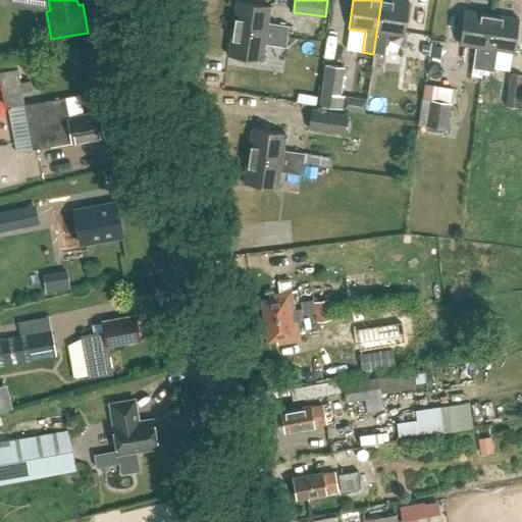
[(381,0),(373,54),(384,56),(387,35),(405,37),(410,2),(399,0),(381,0)]
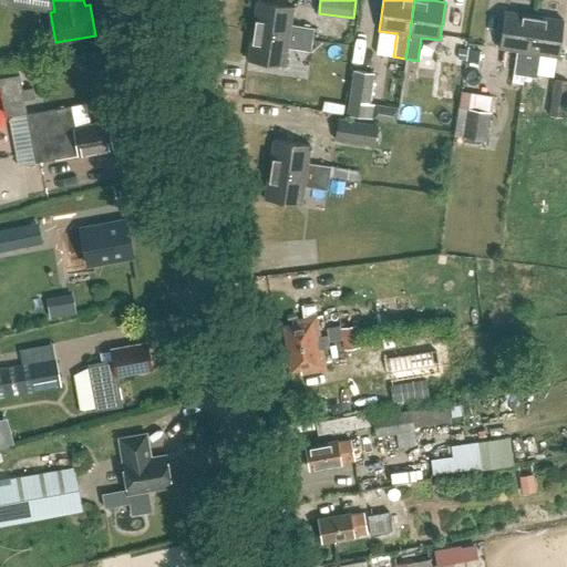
[(312,40),(313,29),(290,26),(294,7),(256,1),(251,31),(312,40)]
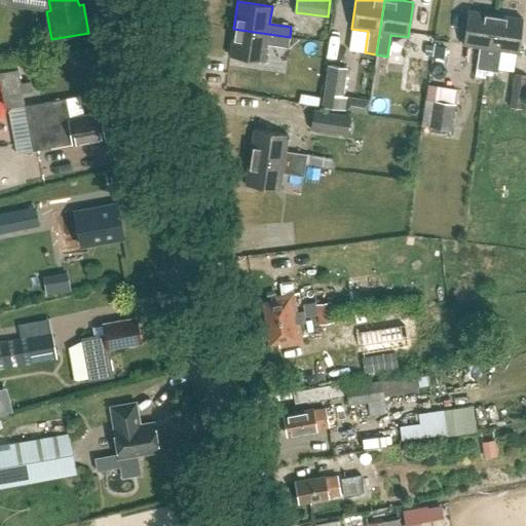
[(479,47),(476,70),(487,71),(495,14),(467,11),(462,45),(479,47)]
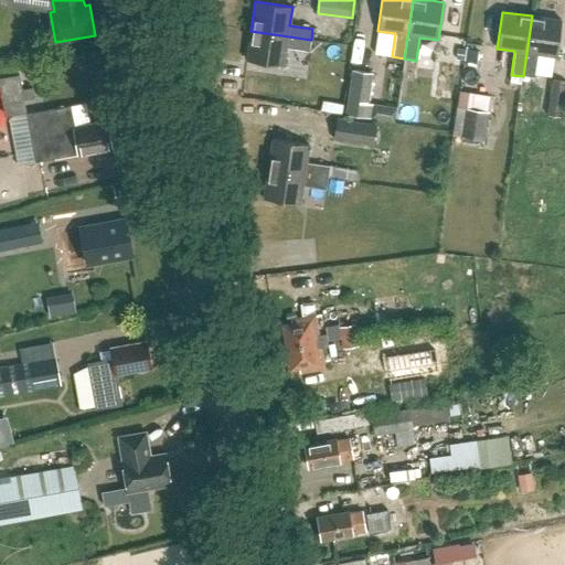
[(523,76),(535,78),(539,54),(557,57),(562,20),(532,16),(523,76)]
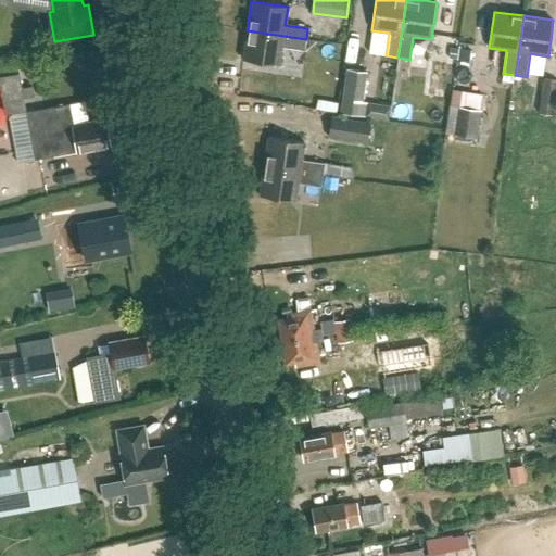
[(281,48),(304,51),(306,39),(247,30),(242,60),(279,65),(281,48)]
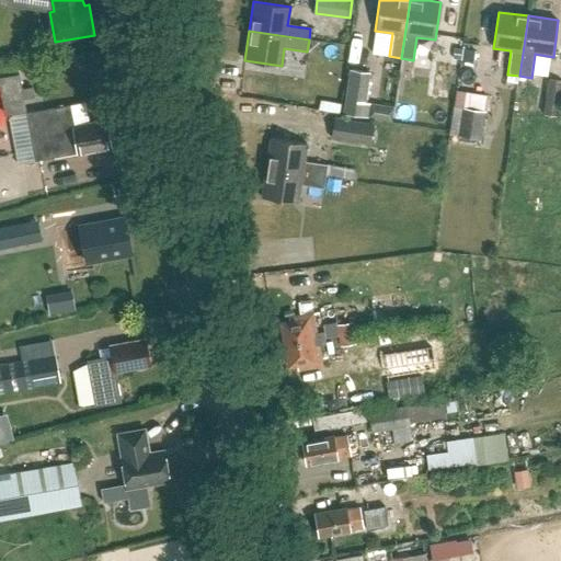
[(331,42),(332,53),(351,52),(351,41),(331,42)]
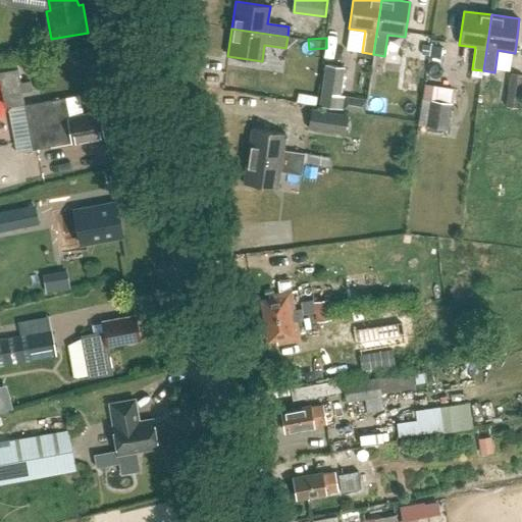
[(429,46),(428,60),(439,61),(440,47),(429,46)]
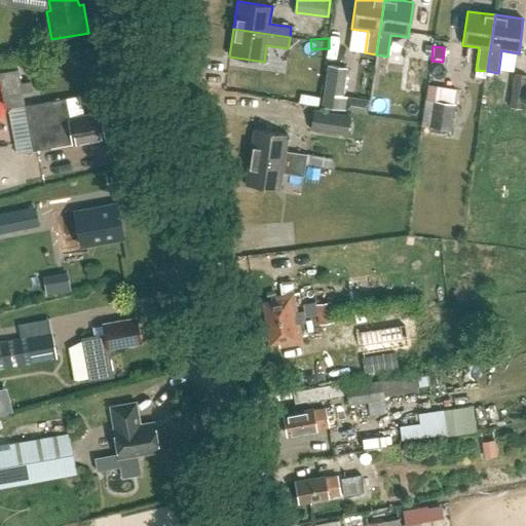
[(342,97),(346,69),(328,66),(322,108),(344,111),(346,98),(342,97)]
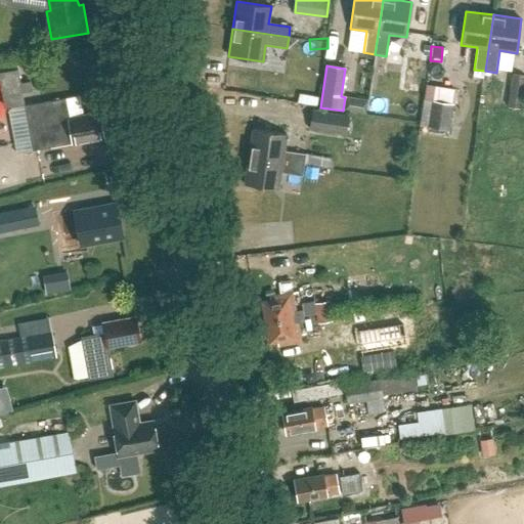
[(17,71),(0,73),(0,87),(4,111),(24,106),(25,106),(22,94),(32,92),(31,82),(20,84),(17,71)]
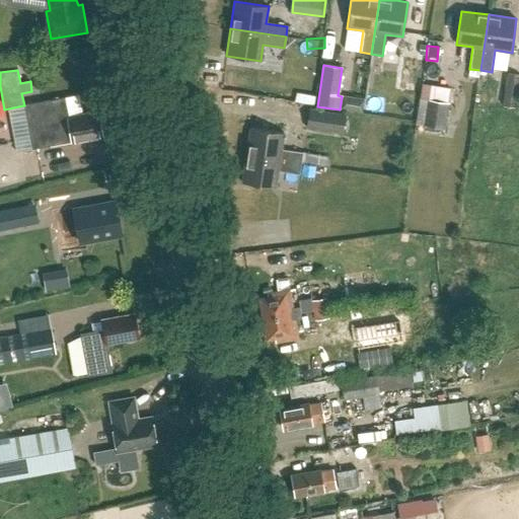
[(518,87),(518,75),(509,74),(504,106),(516,107),(518,87)]
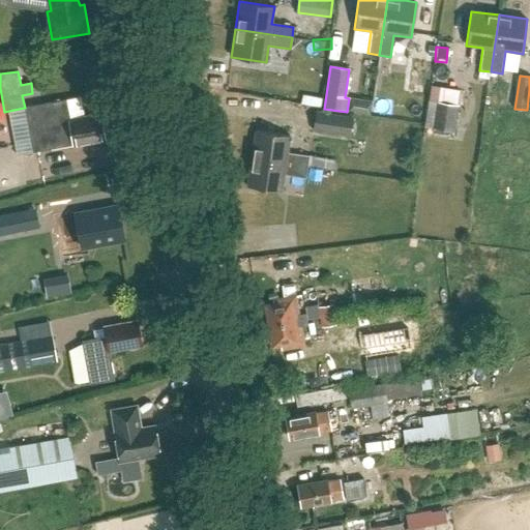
[(438,102),(455,106),(459,90),(441,87),(438,102)]
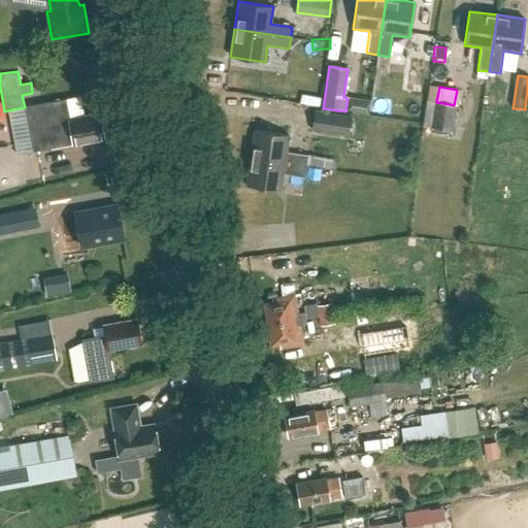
[(88,95),(72,99),(76,112),(92,108),(88,95)]
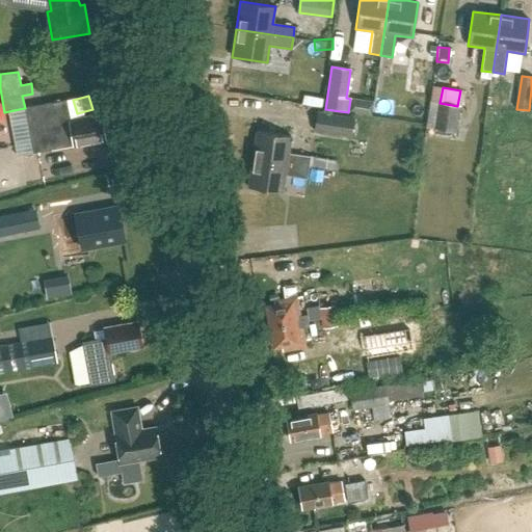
[(105,140),(100,115),(70,121),(67,100),(25,108),(24,108),(32,154),(105,140)]
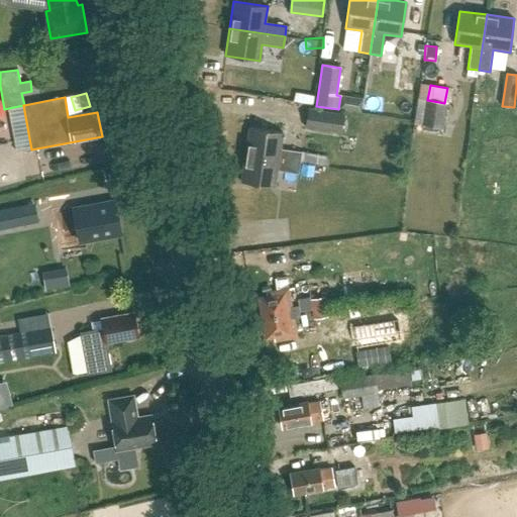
[(420,125),(442,129),(446,103),(425,99),(420,125)]
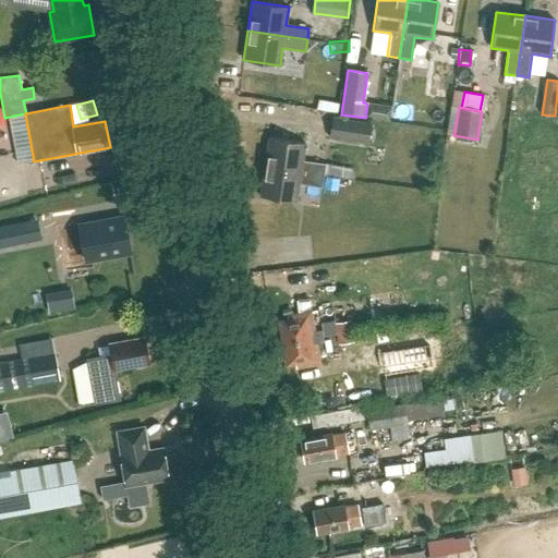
[(374,122),(335,117),(331,137),(371,143),(374,122)]
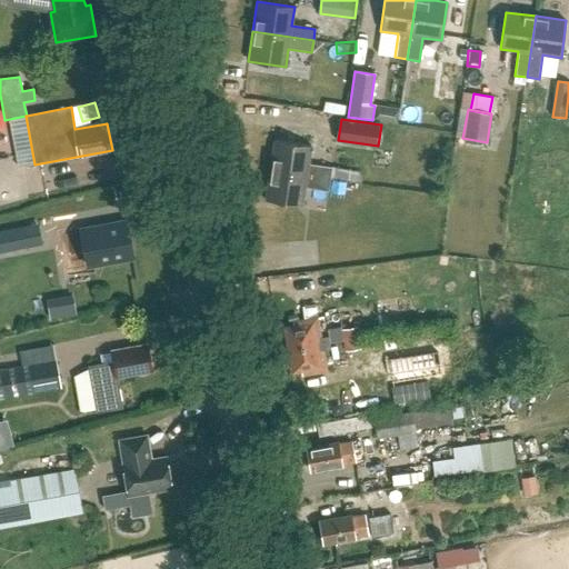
[(330,179),(332,167),(308,163),(311,146),(273,140),(269,170),(330,179)]
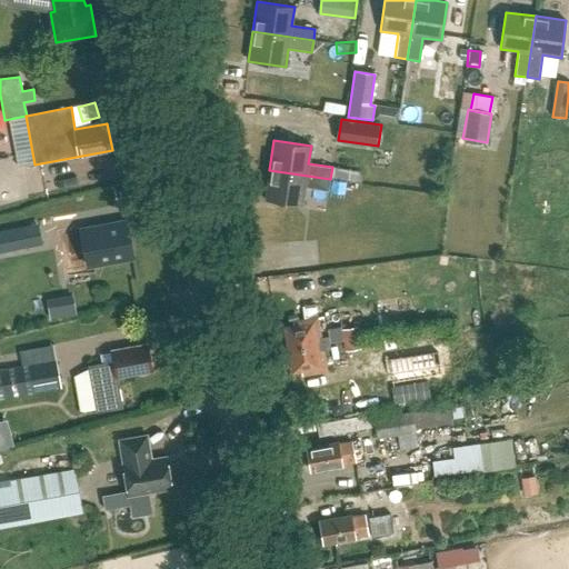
[(306,188),(329,191),(330,179),(269,170),(265,200),(302,206),(306,188)]
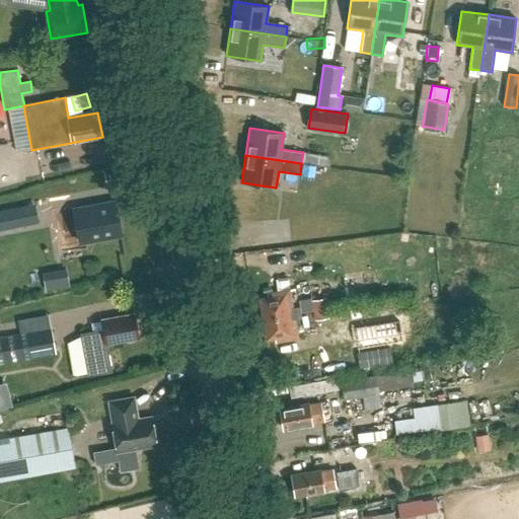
[(78,235),(80,243),(122,235),(115,202),(73,210),(75,220),(59,223),(62,238),(78,235)]
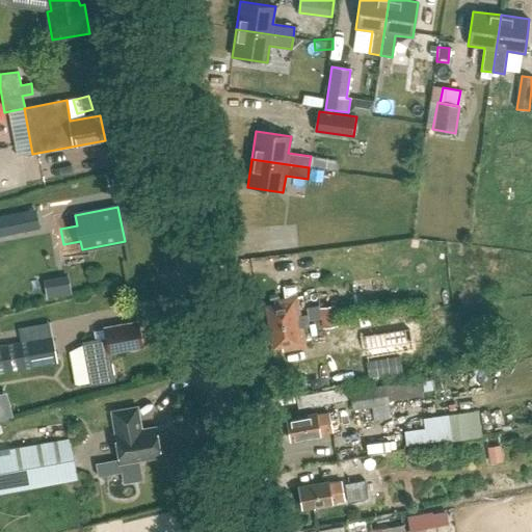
[(23,211),(0,215),(0,233),(26,229),(23,211)]
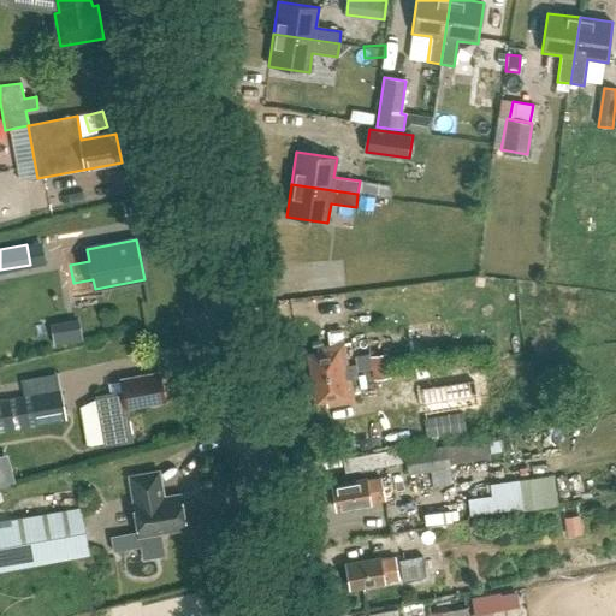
[(113,341),(99,342),(100,361),(114,360),(113,341)]
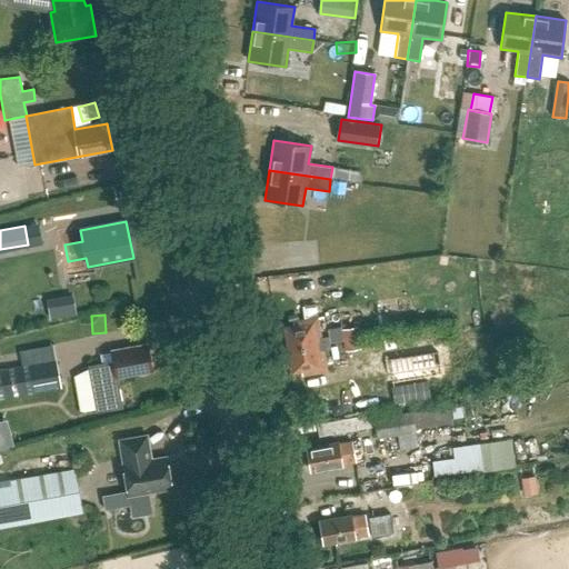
[(293,328),(285,329),(288,350),(331,342),(330,337),(321,338),(318,319),(293,323),(293,328)]
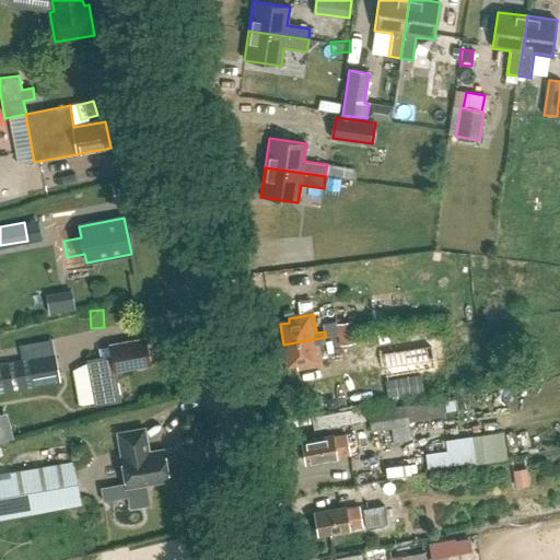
[(335,322),(323,324),(325,331),(326,337),(337,336),(336,325),(335,322)]
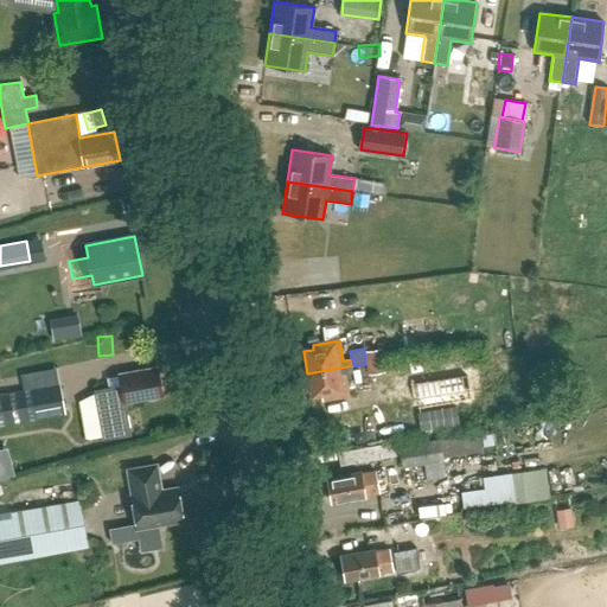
[(381,349),(364,352),(365,364),(383,360),(381,349)]
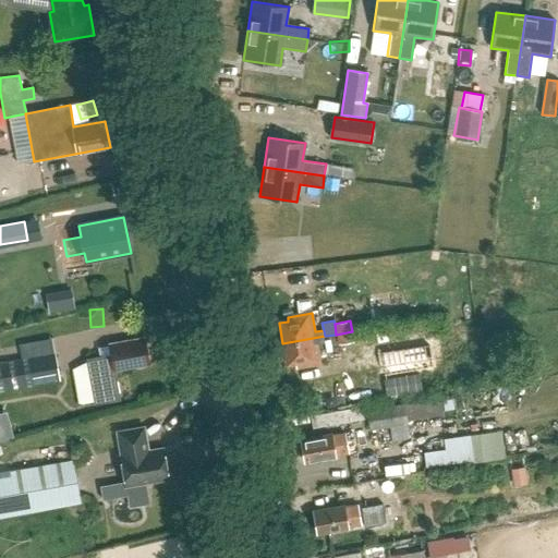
[(352,331),(336,335),(338,344),(340,344),(354,342),(352,331)]
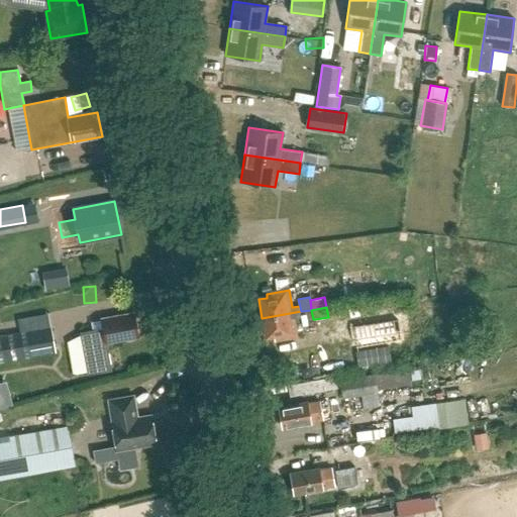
[(294,319),(302,317),(301,311),(262,318),(265,337),(273,336),(274,341),(297,337),(294,319)]
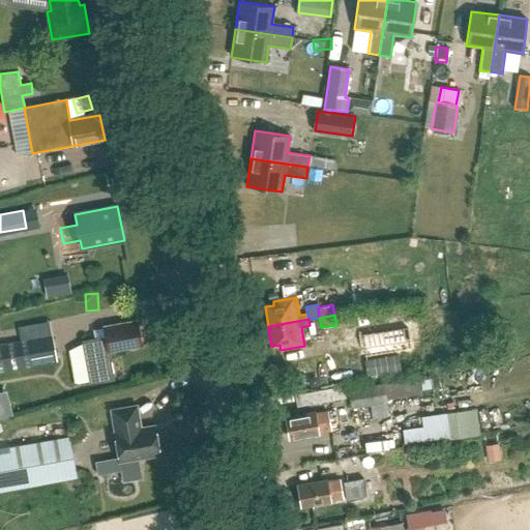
[(137,321),(104,327),(106,336),(82,342),(90,384),(115,380),(110,352),(142,346),(137,321)]
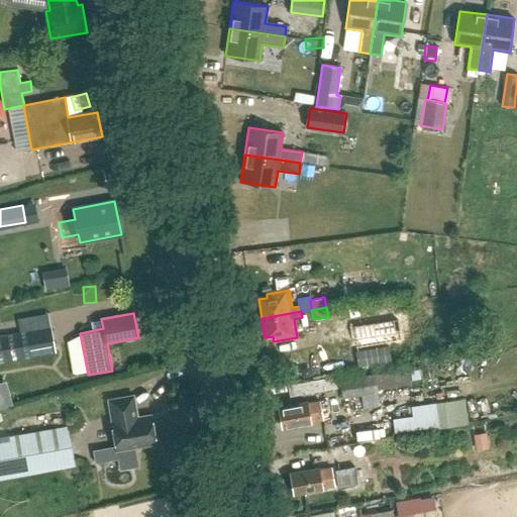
[(50,326),(0,336),(0,363),(56,353),(50,326)]
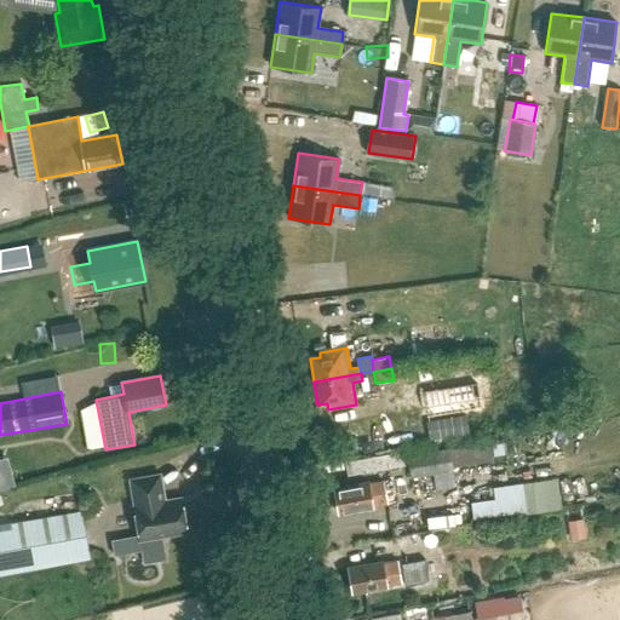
[(464,413),(424,420),(428,440),(468,432),(464,413)]
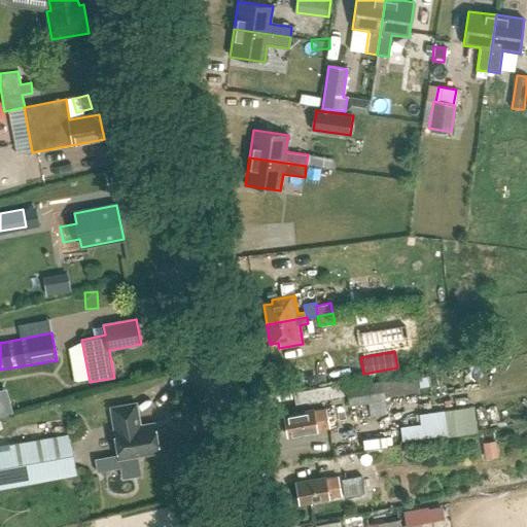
[(417,376),(383,382),(386,396),(419,391),(417,376)]
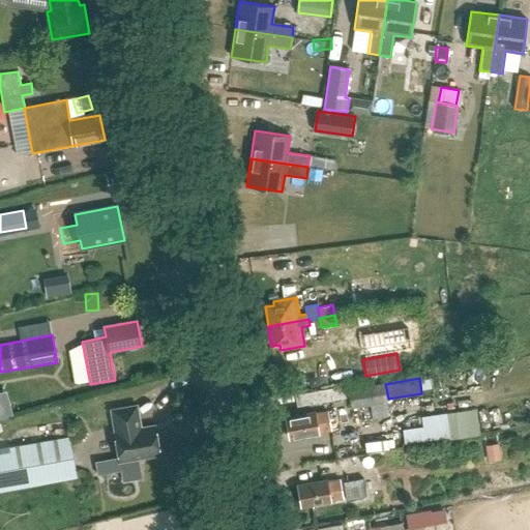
[(347,383),(317,390),(320,404),(350,396),(347,383)]
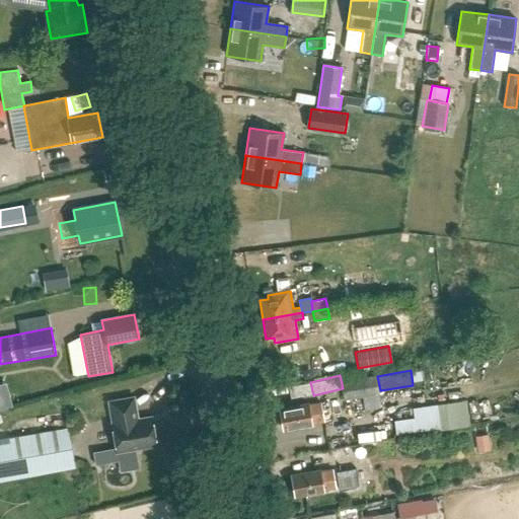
[(343,381),(346,399),(380,394),(380,390),(377,376),(343,381)]
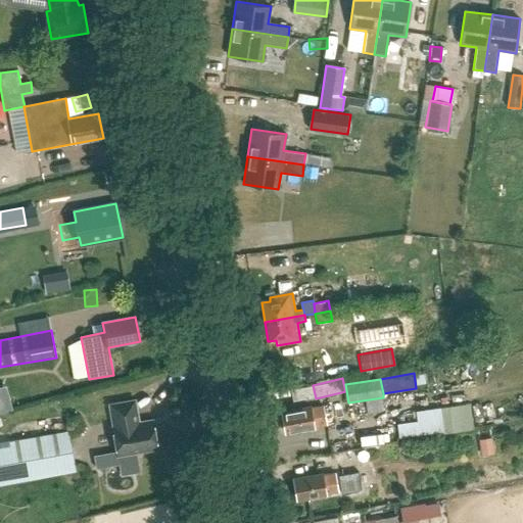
[(117,456),(158,449),(153,420),(139,423),(135,400),(110,405),(113,427),(112,427),(117,456)]
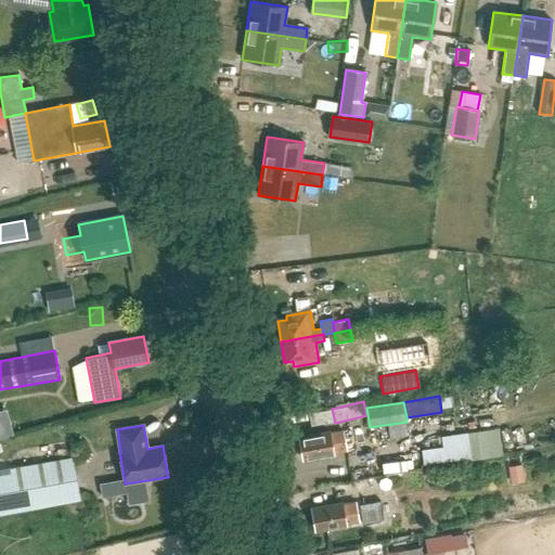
[(499,428),(467,433),(470,457),(470,460),(502,455),(499,428)]
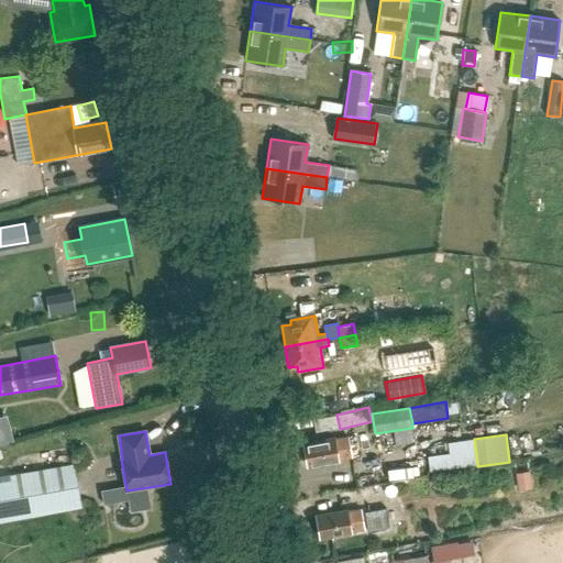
[(351,459),(348,438),(304,445),(307,466),(341,461),(351,459)]
